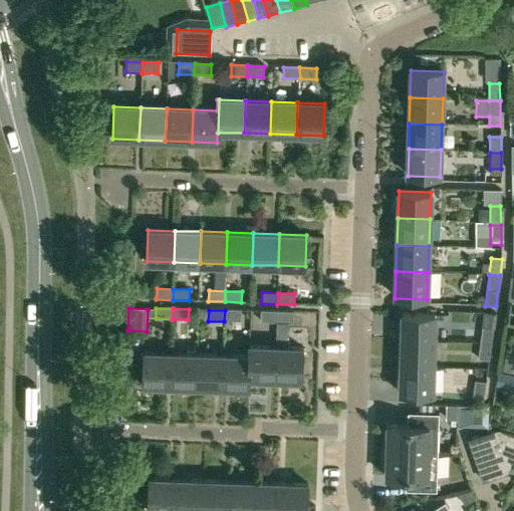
[(241,311),(225,310),(224,321),(241,322),(241,311)]
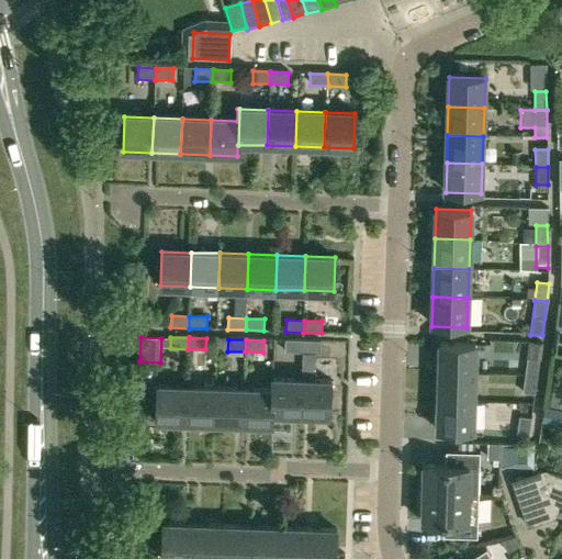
[(284,353),(302,354),(303,342),(285,341),(284,353)]
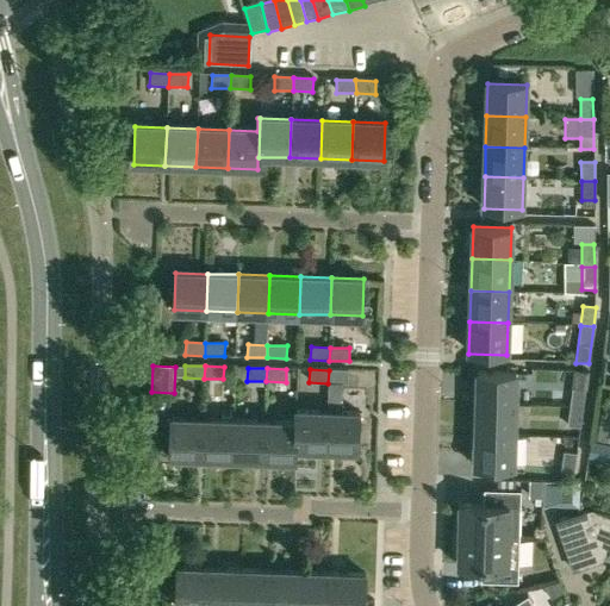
[(348,372),(329,370),(328,383),(348,383),(348,372)]
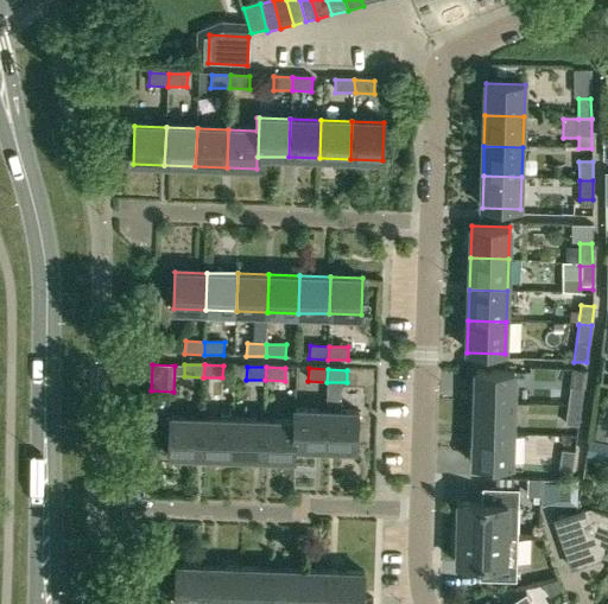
[(475,404),(514,405),(515,374),(476,373),(475,404)]
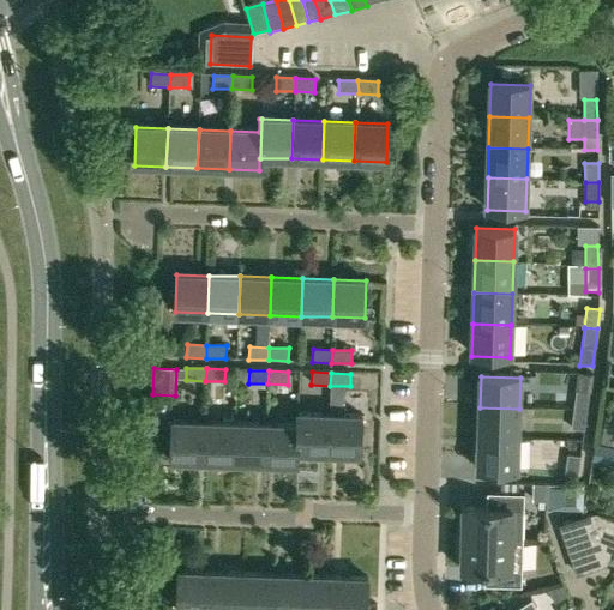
[(590,397),(576,396),(573,410),(587,412),(590,397)]
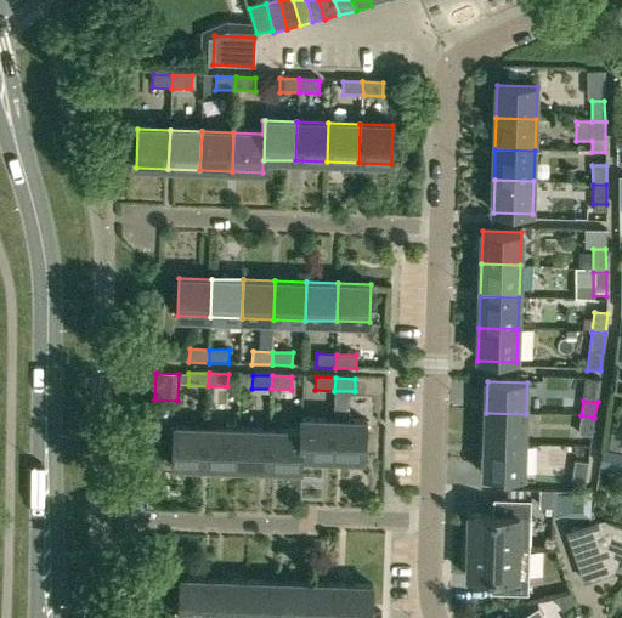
[(485,444),(525,446),(526,414),(486,413),(485,444)]
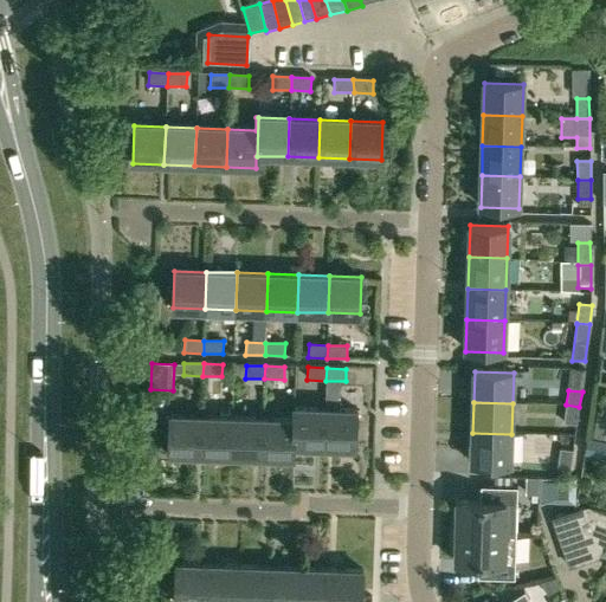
[(579,407),(566,405),(563,424),(577,426),(579,407)]
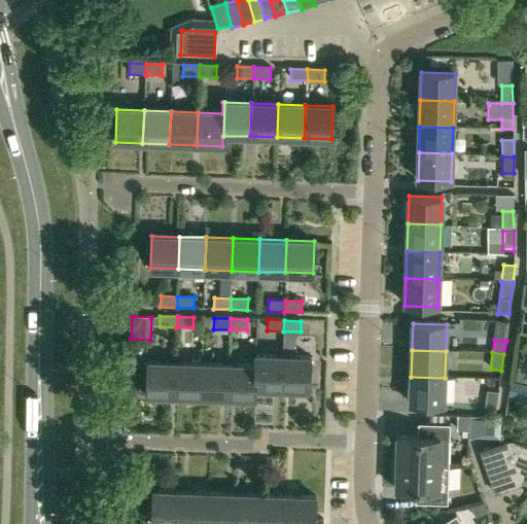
[(281,388),(282,355),(255,354),(255,364),(254,387),(281,388)]
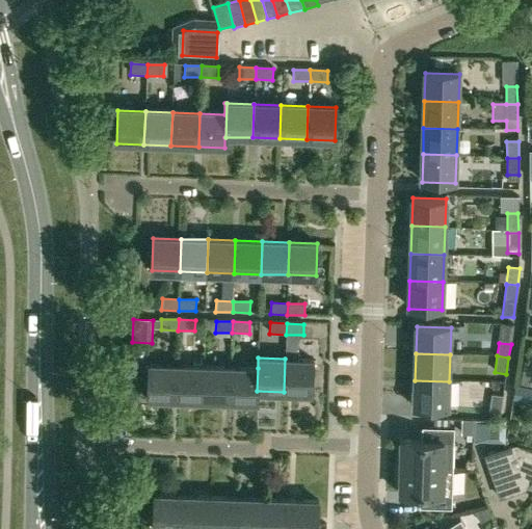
[(313,360),(285,359),(284,392),(312,393),(313,360)]
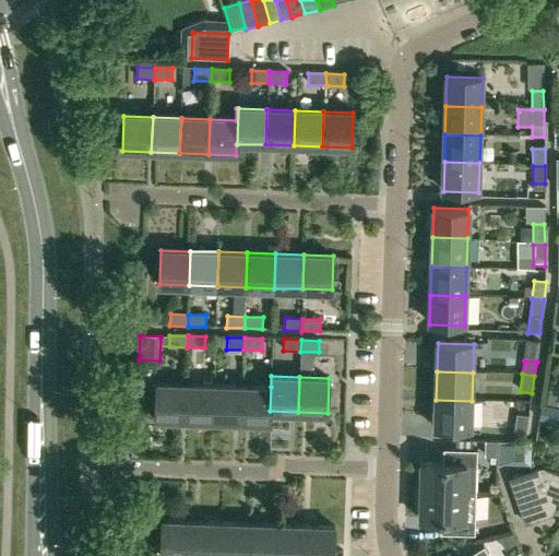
[(558,407),(558,382),(550,381),(546,406),(558,407)]
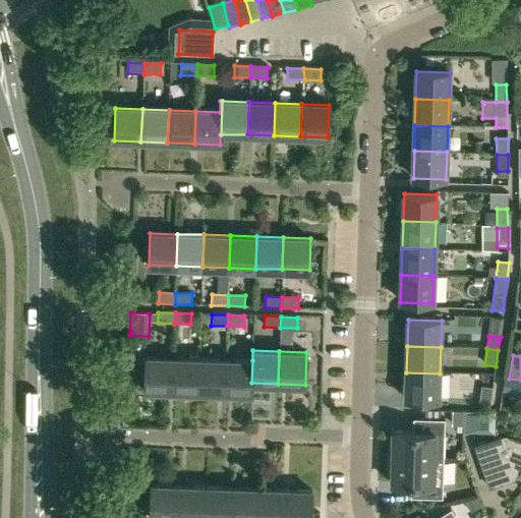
[(171,391),(172,358),(145,357),(143,390),(171,391)]
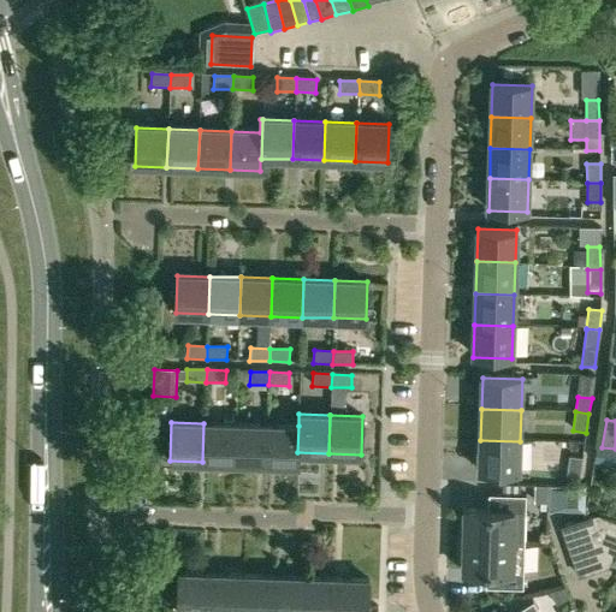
[(203,423),(202,462),(234,463),(236,425),(203,423)]
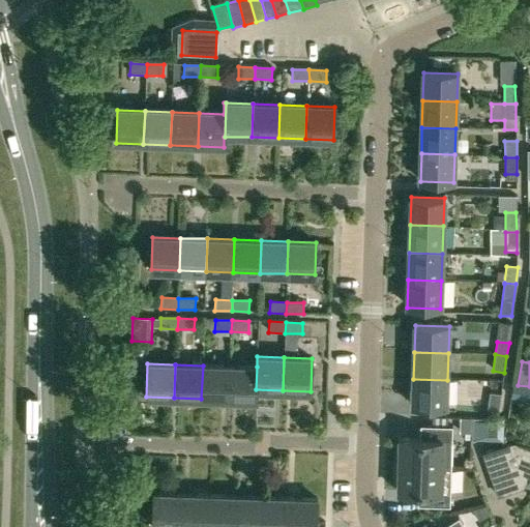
[(203,366),(201,399),(229,400),(230,366),(203,366)]
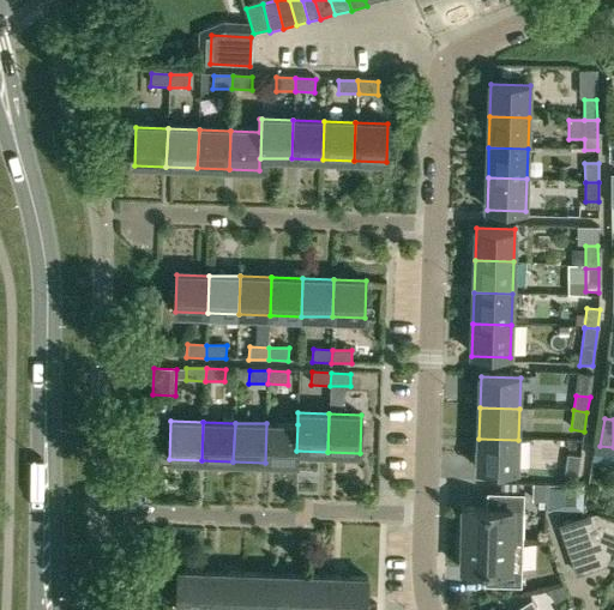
[(298,424),(266,423),(265,463),(296,464),(296,451),(298,424)]
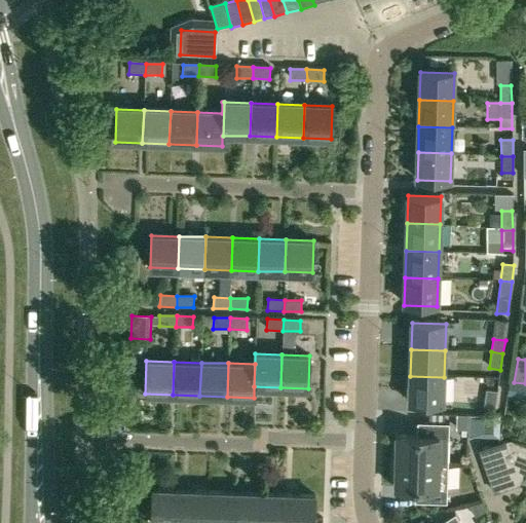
[(444,377),(410,376),(409,404),(443,405),(444,377)]
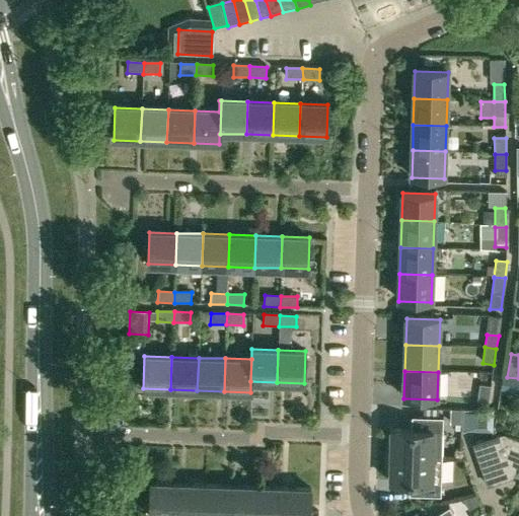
[(518,380),(503,377),(502,377),(499,389),(511,393),(518,394),(518,380)]
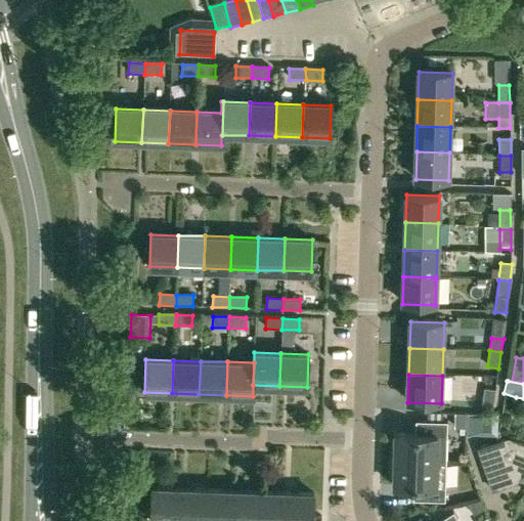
[(484,389),(482,405),(493,407),(495,391),(484,389)]
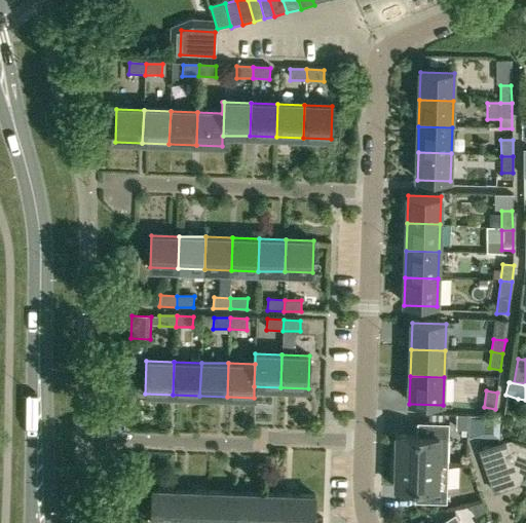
[(493,417),(484,417),(484,433),(493,433),(493,417)]
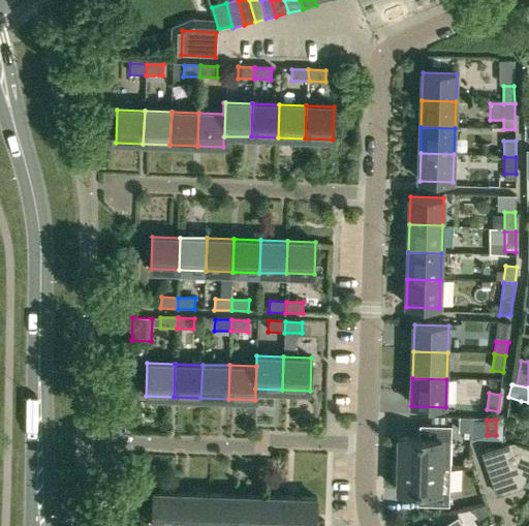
[(395,465),(450,467),(452,427),(425,426),(425,439),(400,438),(399,449),(396,449),(395,465)]
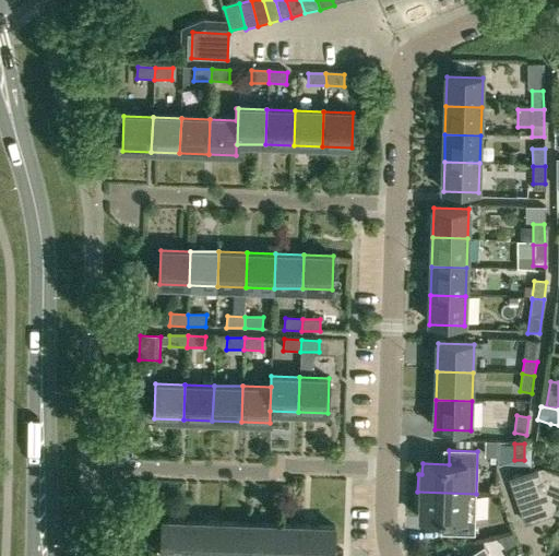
[(512,478),(523,522),(552,515),(558,501),(558,475),(542,469),(512,478)]
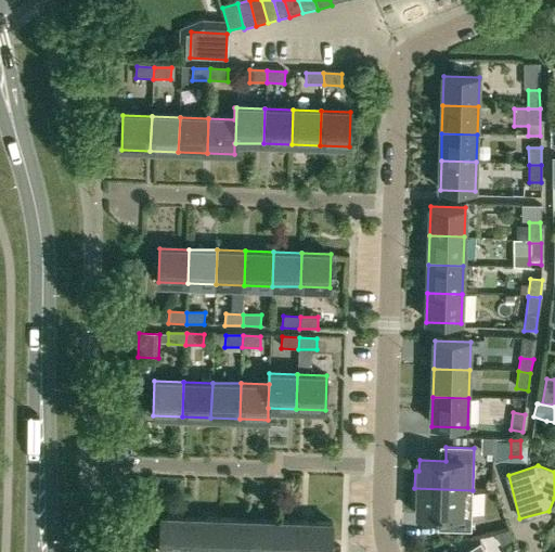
[(470,533),(473,490),(414,488),(414,505),(417,505),(417,516),(444,517),(443,531),(470,533)]
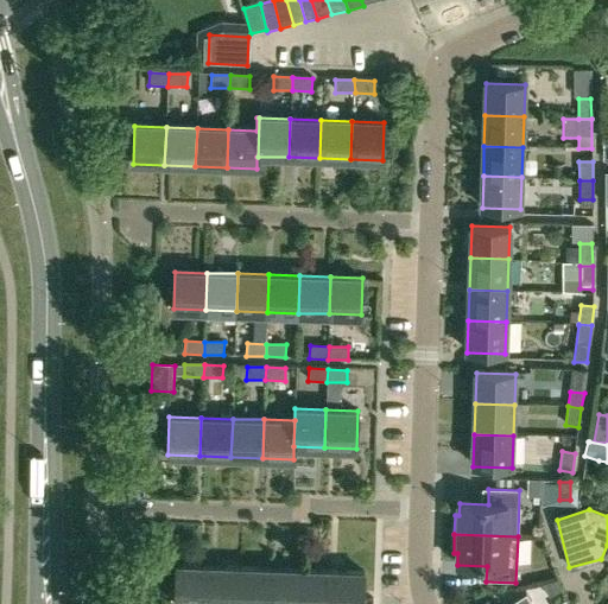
[(207,603),(208,567),(177,566),(175,603),(207,603)]
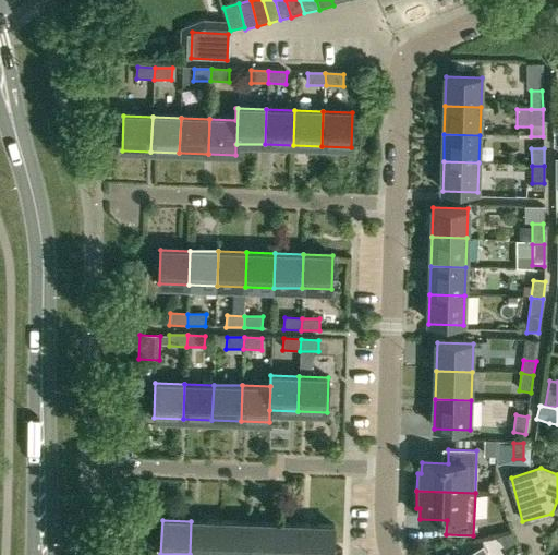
[(191,521),(190,554),(218,554),(220,522),(191,521)]
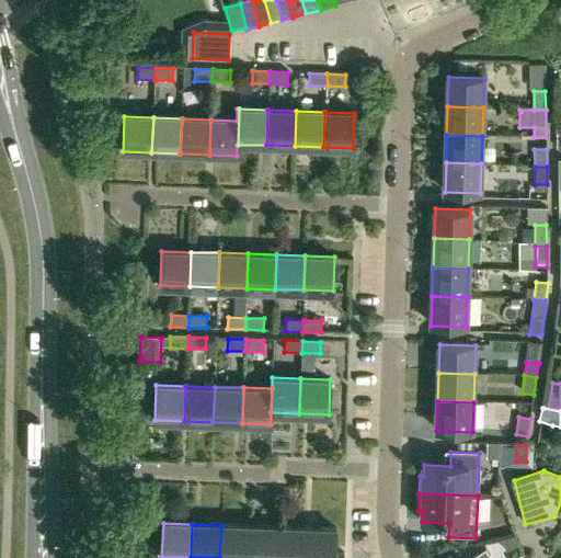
[(221,525),(219,557),(248,557),(250,526),(221,525)]
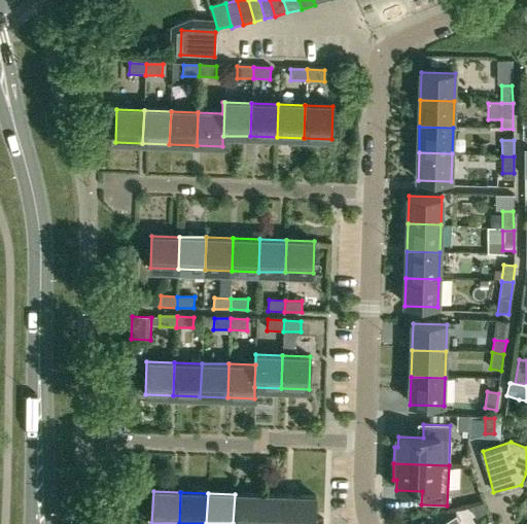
[(235,494),(233,523),(259,523),(261,495),(235,494)]
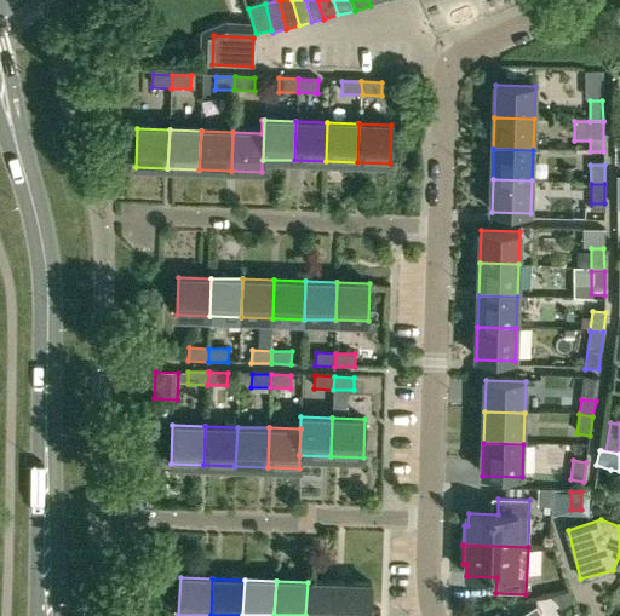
[(337,615),(339,583),(308,582),(305,615),(337,615)]
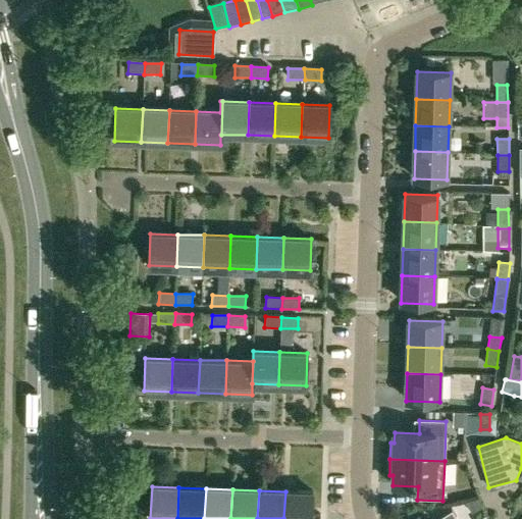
[(285,491),(283,518),(311,518),(313,491),(285,491)]
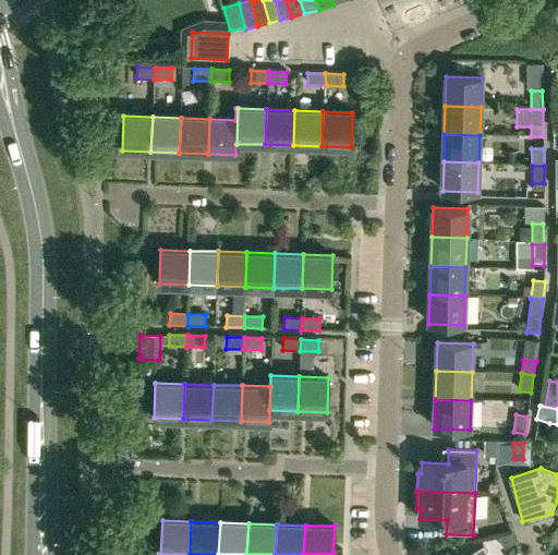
[(505,551),(516,543),(511,532),(495,537),(505,551)]
